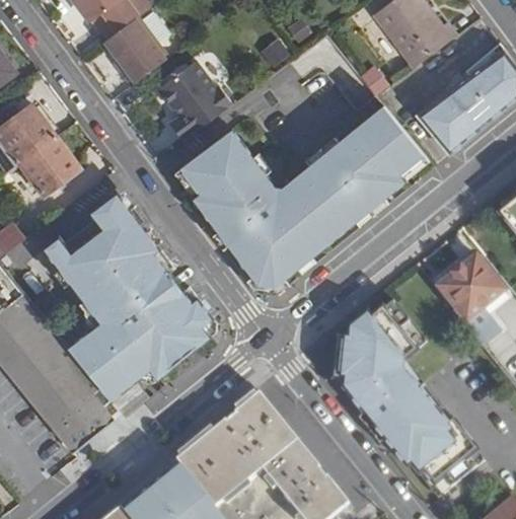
[(70,0),(87,22),(98,14),(115,33),(135,18),(159,0),(70,0)]
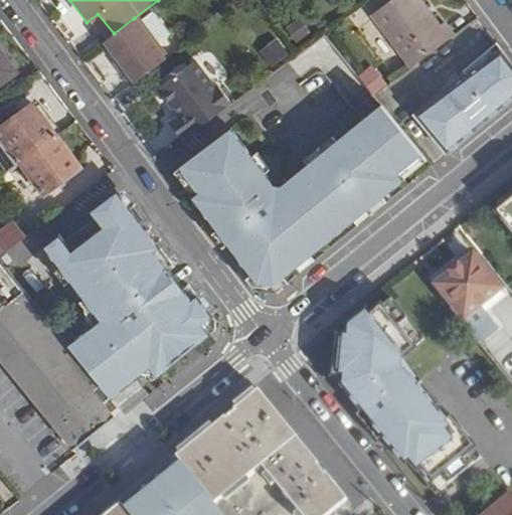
[(389,0),(370,14),(369,15),(408,68),(451,37),(441,23),(437,26),(417,0),(389,0)]
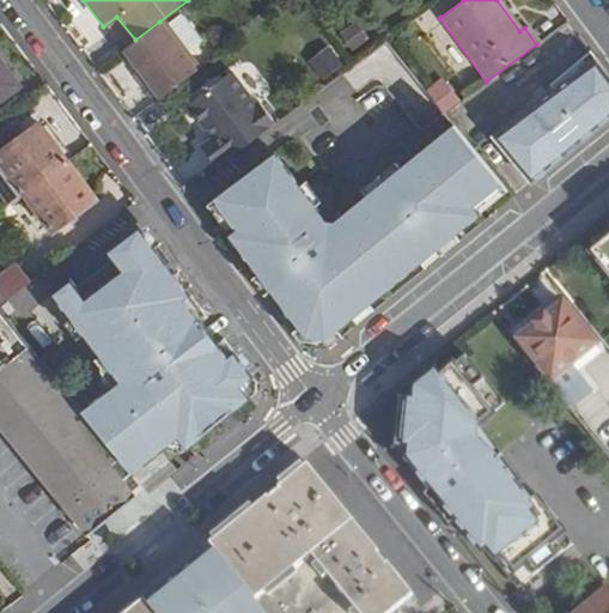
[(116,17),(103,26),(121,50),(135,40),(116,17)]
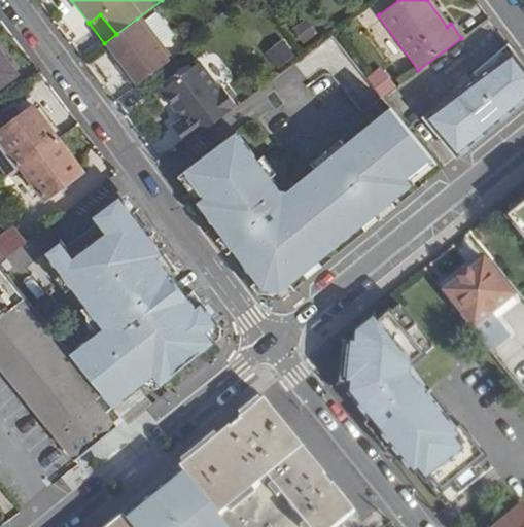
[(116,34),(104,43),(117,61),(125,70),(120,74),(131,90),(170,61),(137,19),(116,34)]
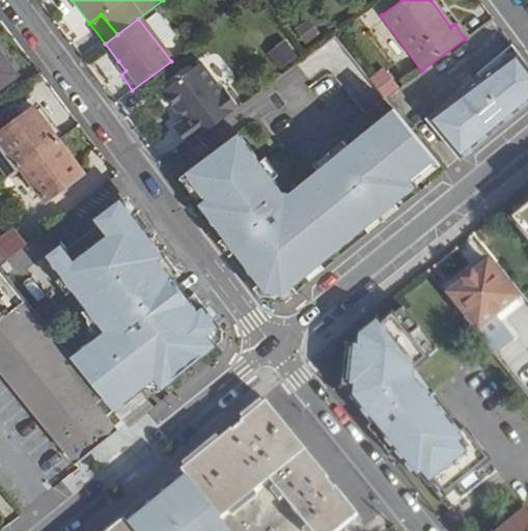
[(306,19),(292,29),(303,44),(317,33),(306,19)]
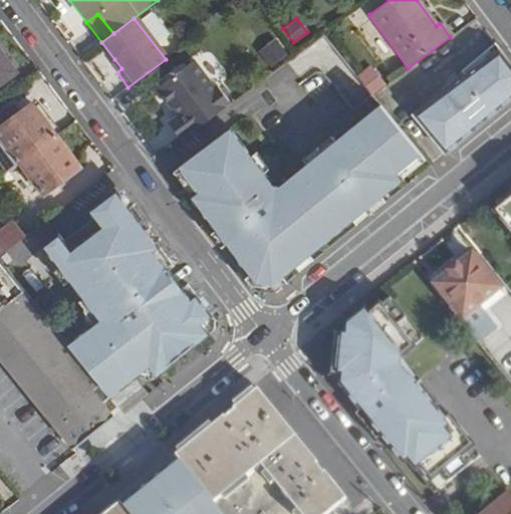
[(273,37),(256,51),(268,68),(286,53),(273,37)]
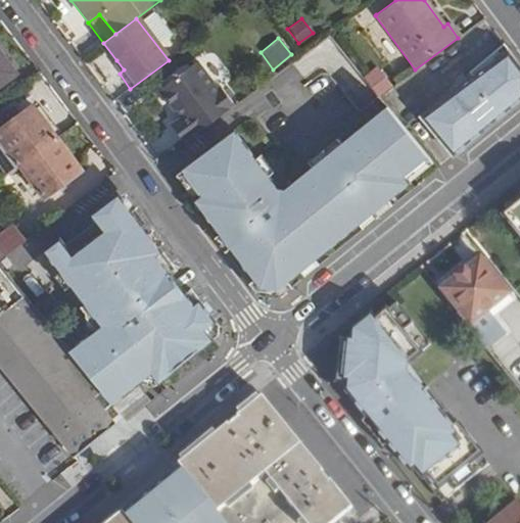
[(421,121),(448,153),(519,95),(519,73),(500,46),(468,72),(471,76),(450,94),(445,90),(424,108),(429,113),(421,121)]
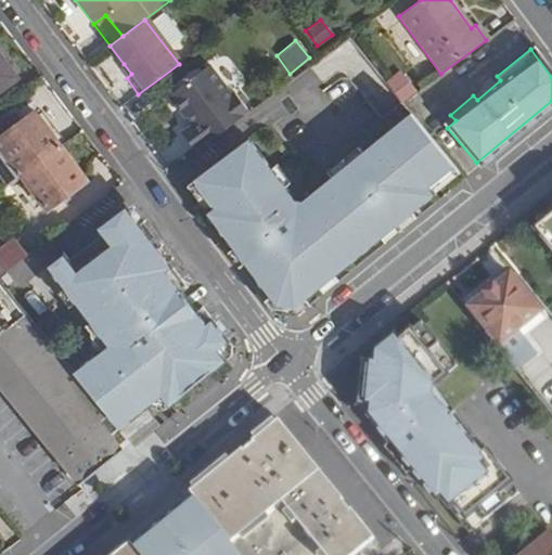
[(118,67),(119,68),(127,78),(131,74),(124,64),(118,67)]
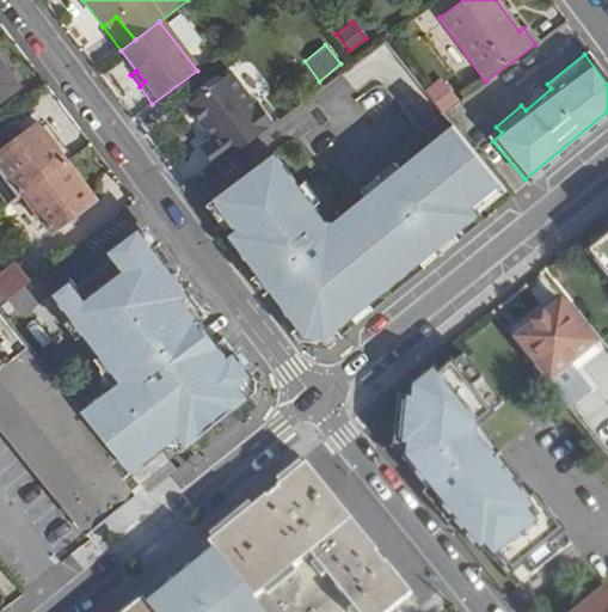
[(200,145),(215,166),(268,128),(276,122),(262,102),(258,104),(233,71),(186,105),(203,129),(209,124),(215,133),(200,145)]
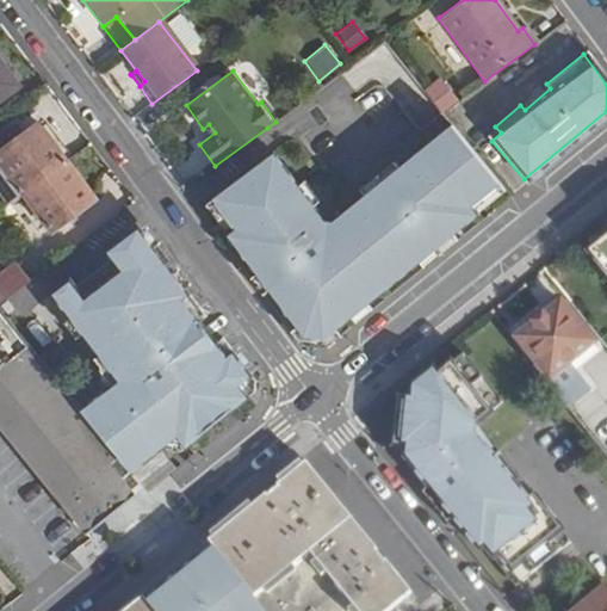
[(0,94),(11,86),(0,72),(0,94)]
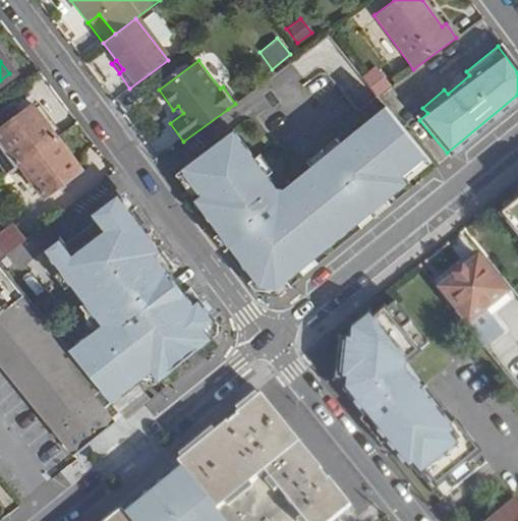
[(7,123),(0,128),(0,141),(18,165),(54,139),(30,106),(15,117),(7,123)]
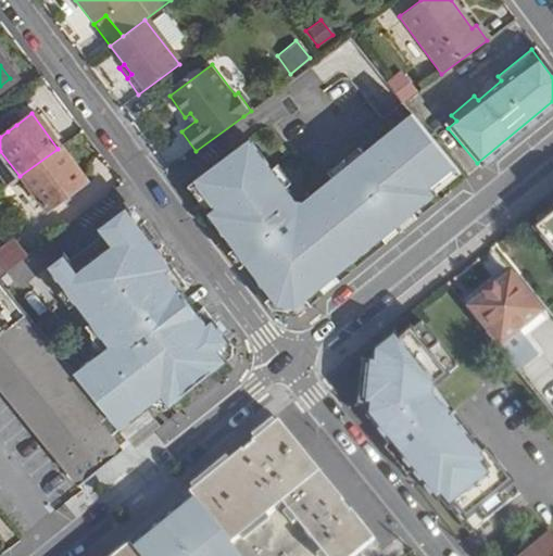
[(292,202),(246,141),(185,185),(276,306),(290,306),(355,253),(455,171),(410,115),(301,204),(292,202)]
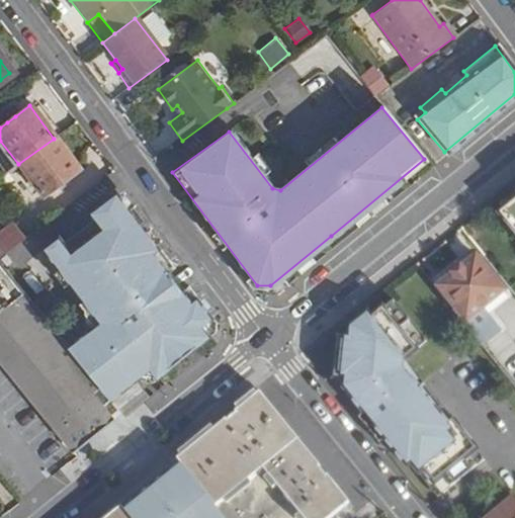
[(41,195),(77,169),(54,139),(18,164),(25,173),(22,176),(30,187),(33,184),(41,195)]
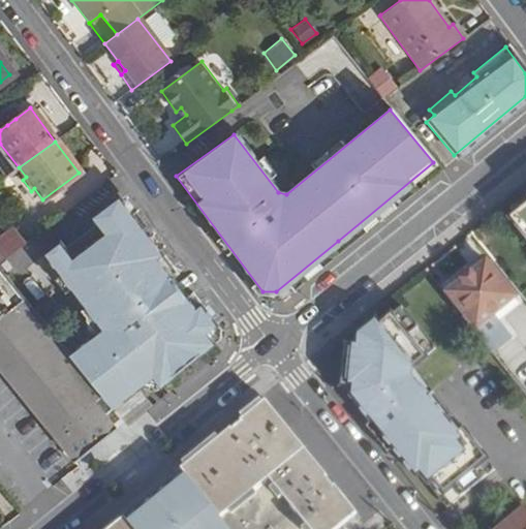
[(0,170),(5,178),(19,167),(0,144),(0,170)]
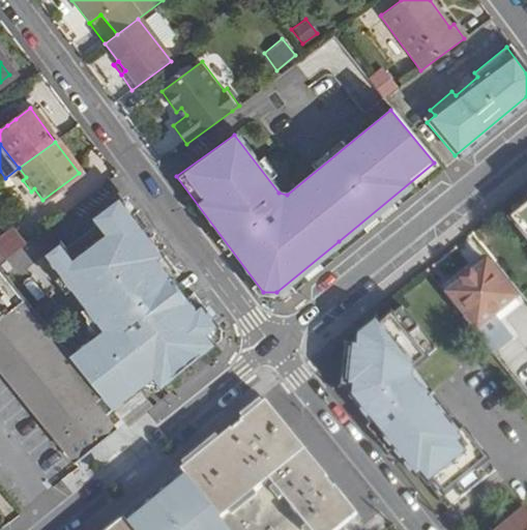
[(115,196),(101,207),(199,328),(212,316),(115,196)]
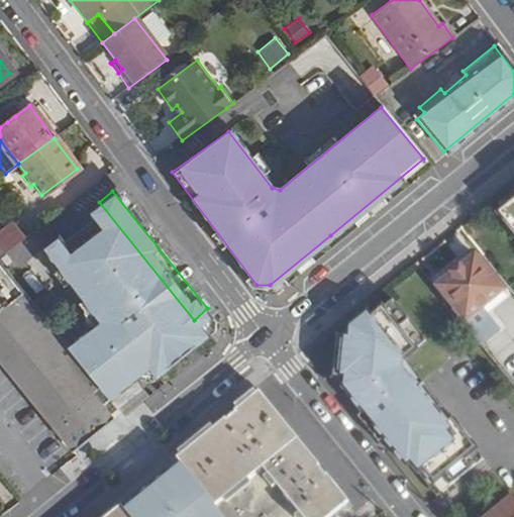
[(100,319),(66,347),(96,385),(102,393),(112,385),(116,390),(144,367),(152,377),(205,334),(194,320),(99,202),(88,210),(92,216),(61,241),(56,235),(41,247),(100,319)]
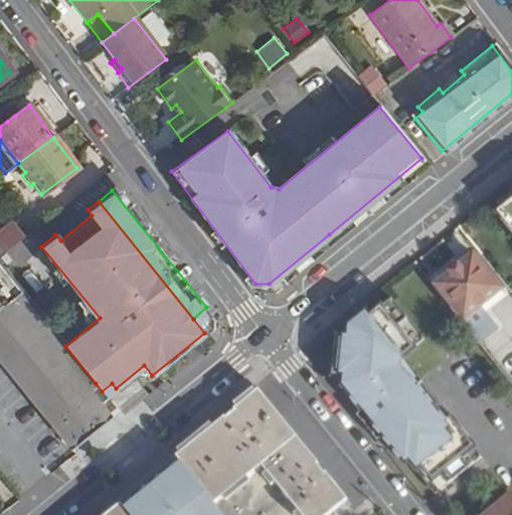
[(511,201),(497,214),(511,232),(511,201)]
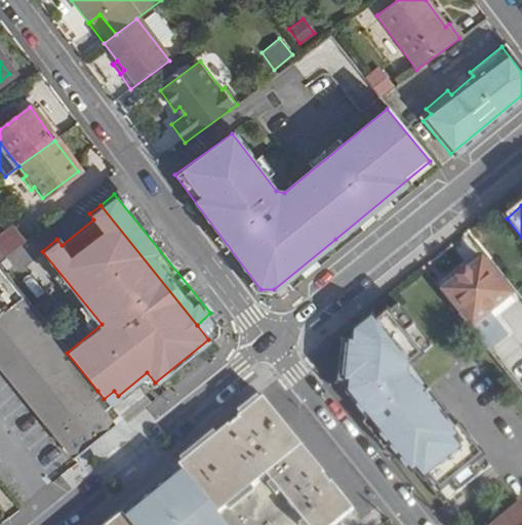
[(0,259),(25,241),(11,224),(0,232),(0,259)]
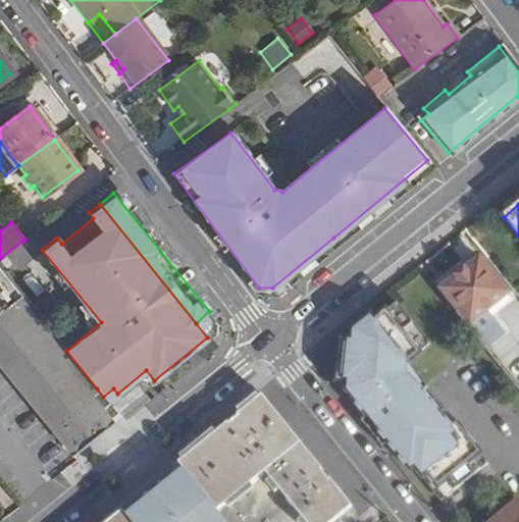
[(478,258),(437,291),(467,327),(475,320),(508,294),(478,258)]
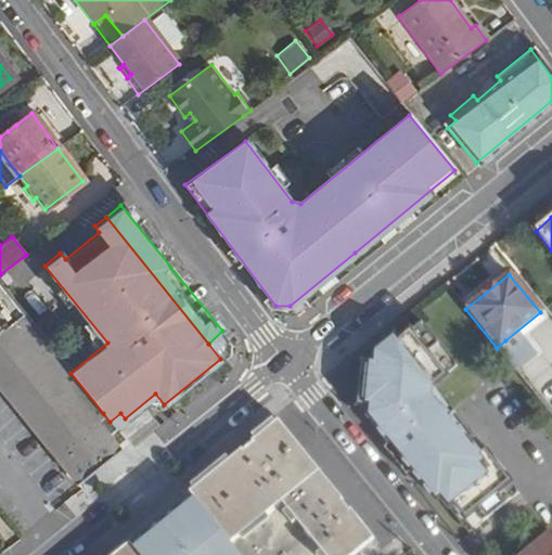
[(0,394),(60,467),(73,483),(118,448),(115,443),(123,438),(110,422),(103,413),(71,373),(12,300),(0,285),(0,394)]
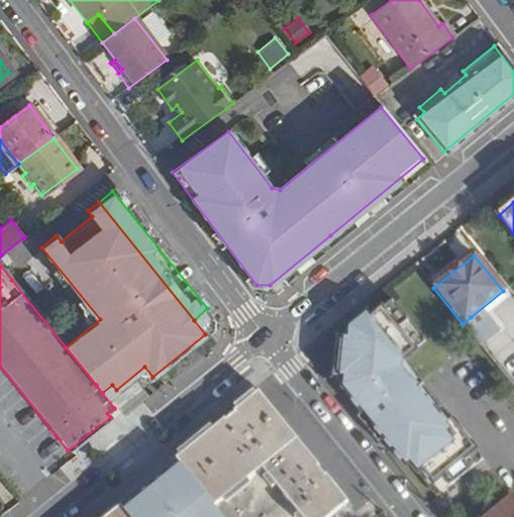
[(399,368),(426,345),(393,305),(372,322),(368,318),(349,332),(348,342),(338,341),(334,360),(344,363),(340,379),(338,388),(403,466),(407,462),(415,472),(419,468),(440,494),(482,460),(452,424),(448,428),(399,368)]
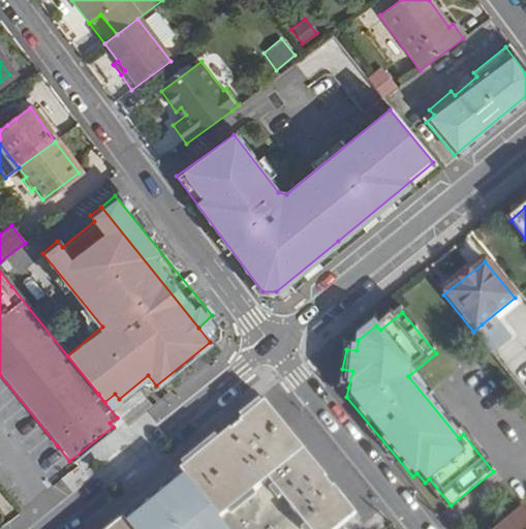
[(482,324),(473,332),(492,354),(500,347),(482,324)]
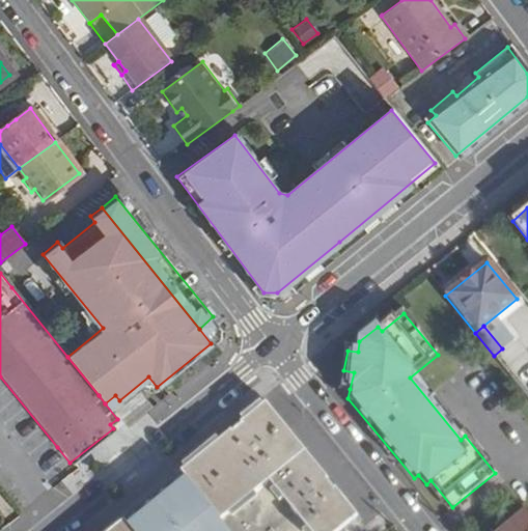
[(343,370),(339,387),(350,389),(354,372),(343,370)]
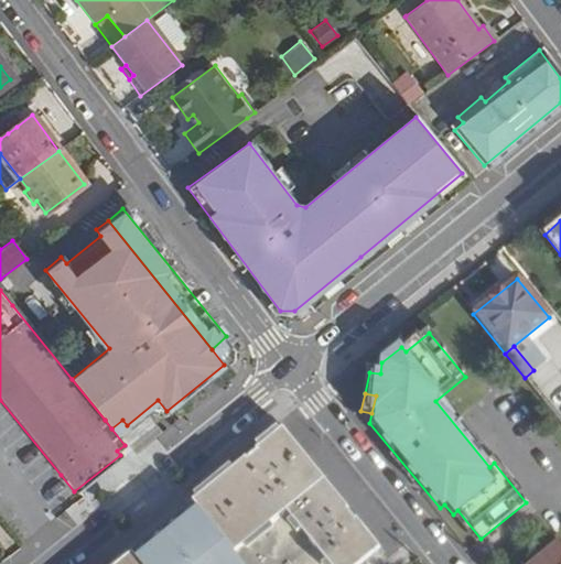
[(127,425),(122,420),(111,429),(116,434),(127,425)]
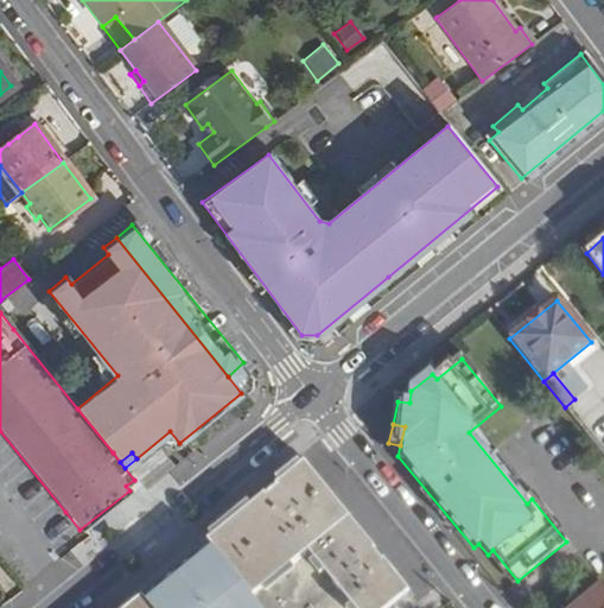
[(373,548),(303,463),(205,543),(209,548),(248,597),(249,597),(306,551),(353,607),(385,607),(407,590),(382,561),(382,562),(373,549),(373,548)]
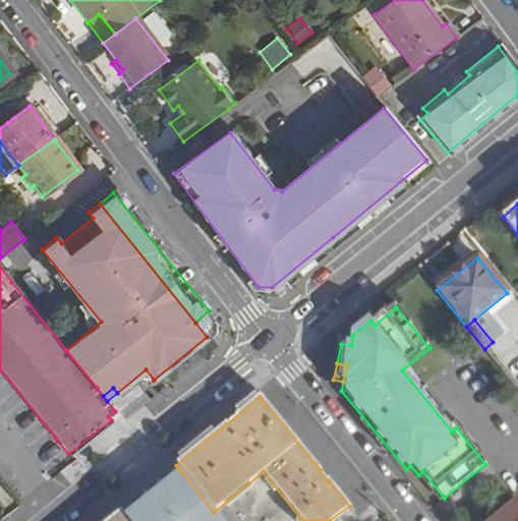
[(179,469),(122,515),(126,520),(220,520),(214,512),(213,512),(179,469)]
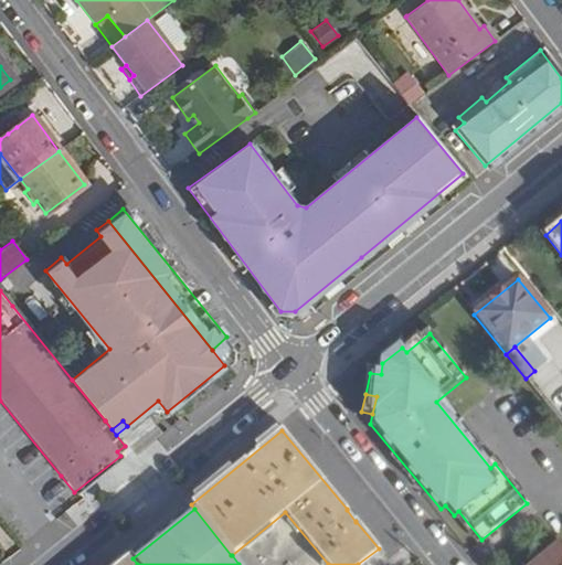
[(561,564),(561,548),(559,545),(534,564),(561,564)]
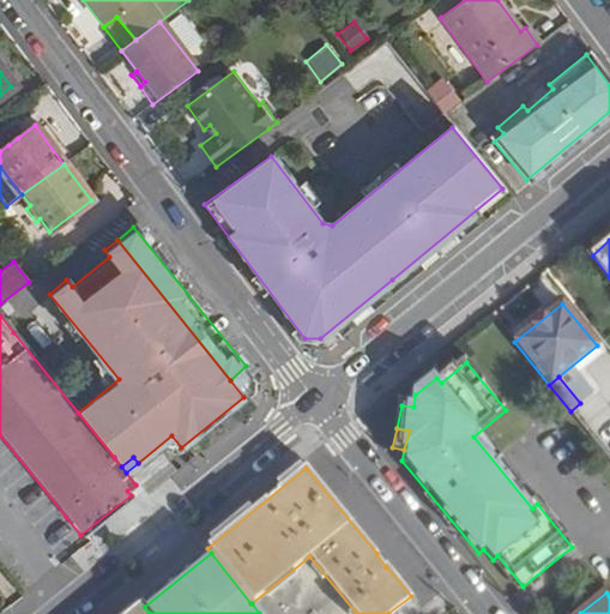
[(126,613),(149,613),(144,607),(140,603),(126,613)]
